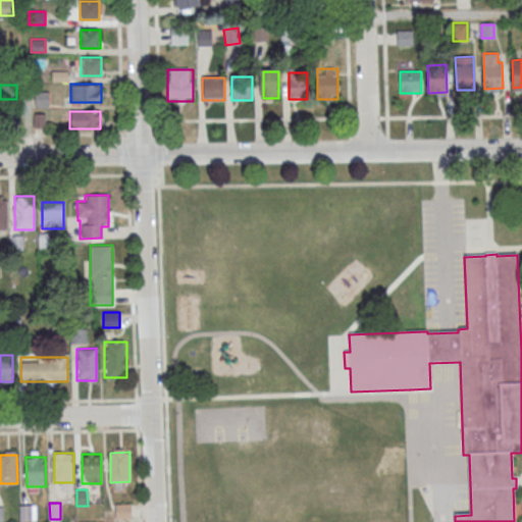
[(116,504),(132,504),(133,518),(116,519),(116,504)]
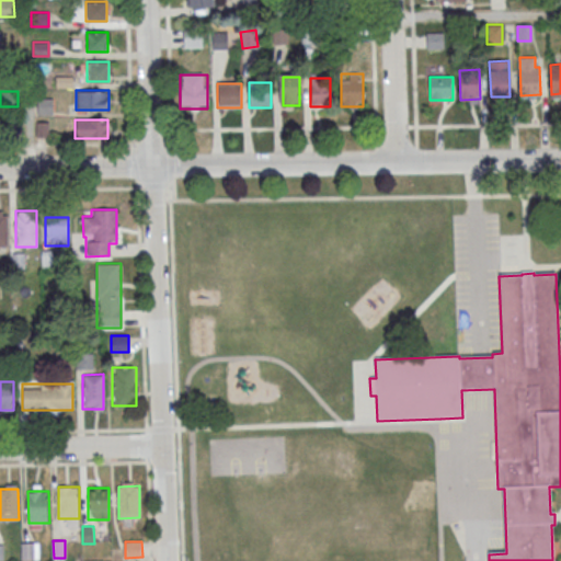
[(22,542),(38,542),(39,560),(22,560),(22,542)]
